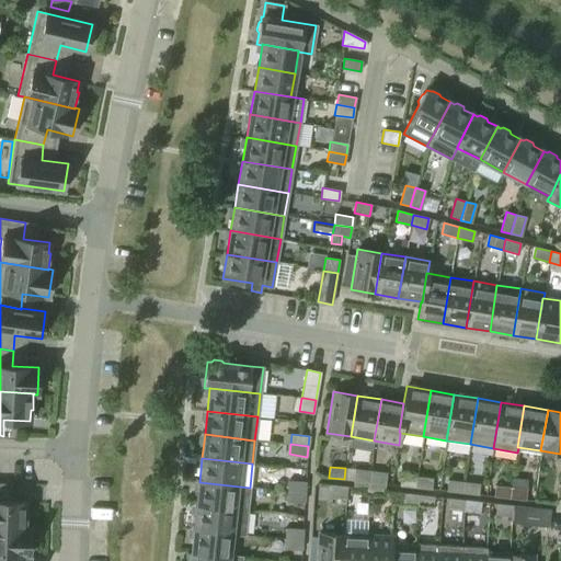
[(369,482),(370,471),(355,469),(353,480),(369,482)]
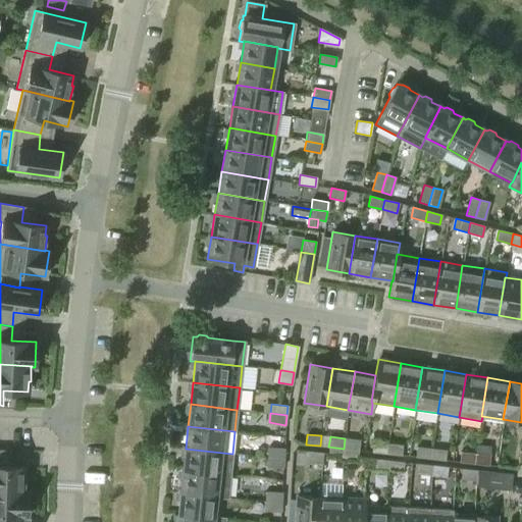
[(359,439),(345,438),(344,449),(358,451),(359,439)]
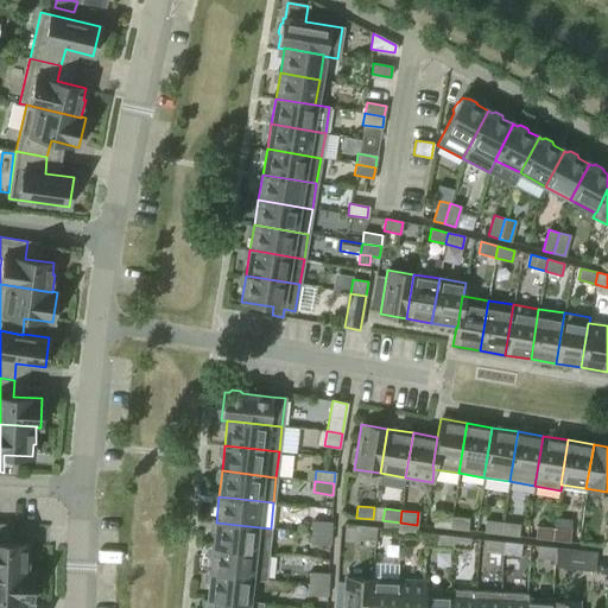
[(450,529),(451,517),(434,514),(432,526),(450,529)]
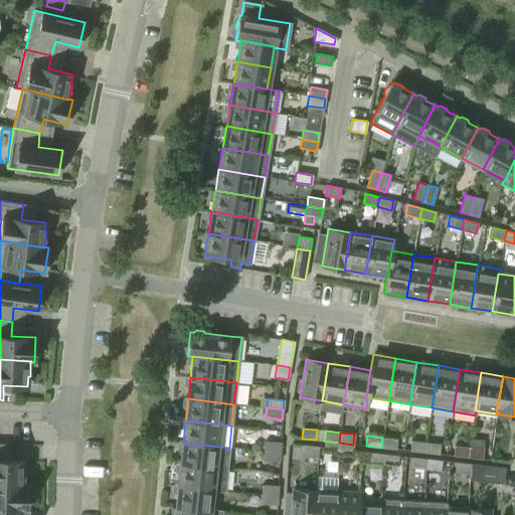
[(396,439),(382,438),(381,448),(395,450),(396,439)]
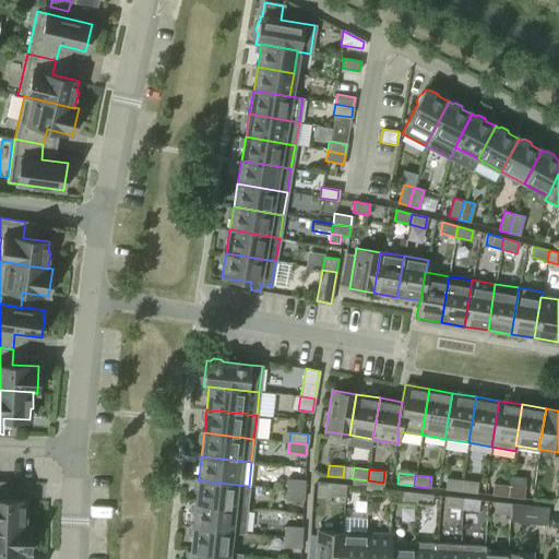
[(368,480),(352,478),(351,490),(367,492),(368,480)]
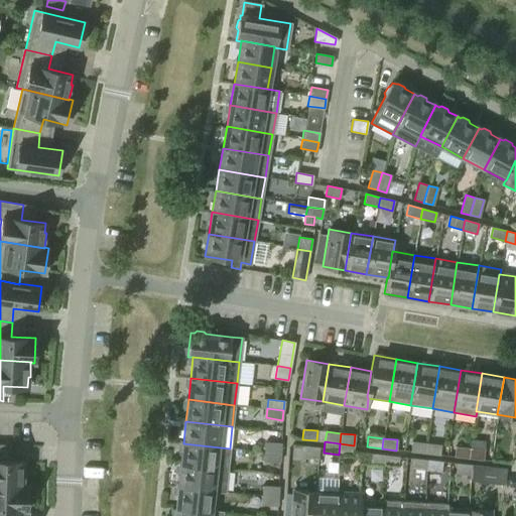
[(425,454),(426,443),(411,441),(410,452),(425,454)]
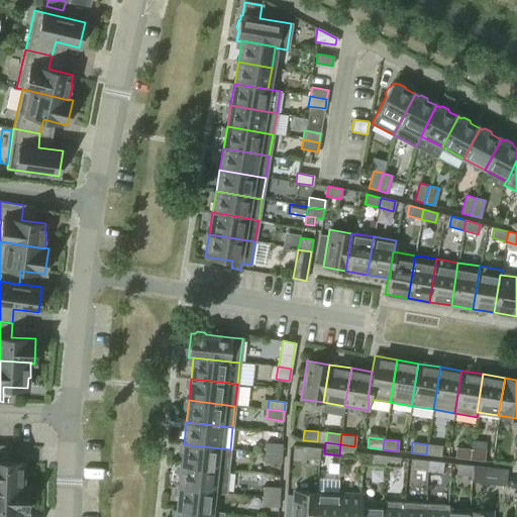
[(266,443),(265,452),(281,453),(282,444),(266,443)]
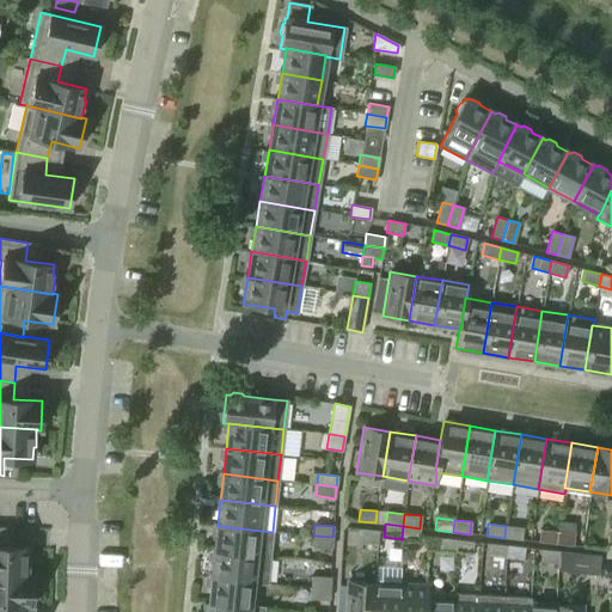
[(273,532),(218,526),(215,551),(269,557),(273,532)]
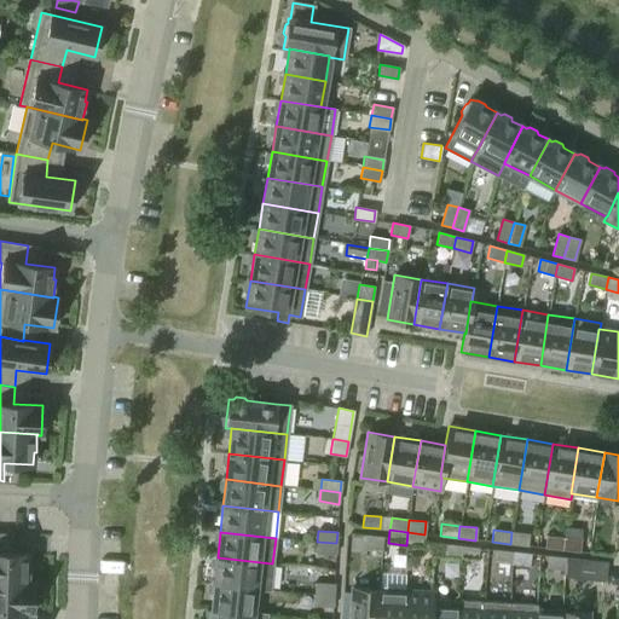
[(424,534),(408,532),(406,545),(423,547),(424,534)]
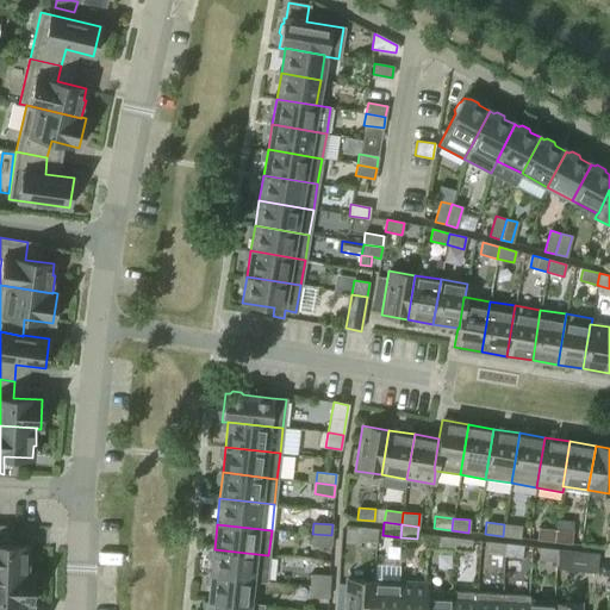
[(504,524),(503,536),(520,537),(521,526),(504,524)]
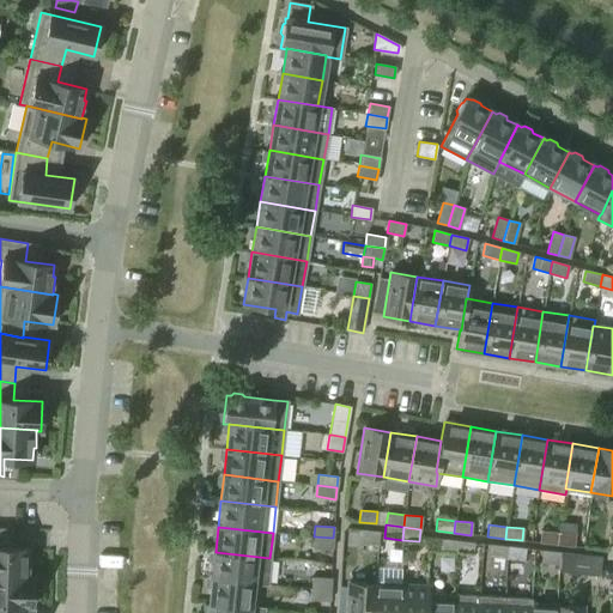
[(362,529),(362,530),(360,541),(377,544),(380,532),(362,529)]
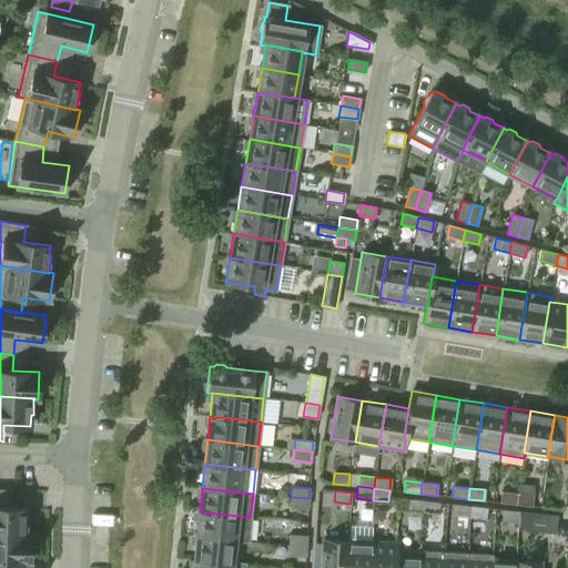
[(516,505),(517,494),(500,492),(499,503),(516,505)]
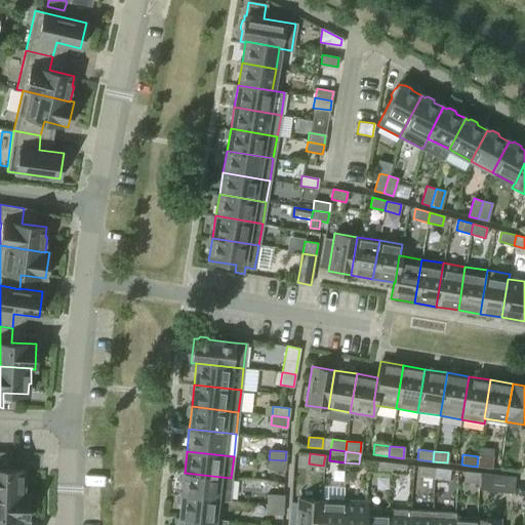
[(478,456),(477,467),(491,468),(492,457),(478,456)]
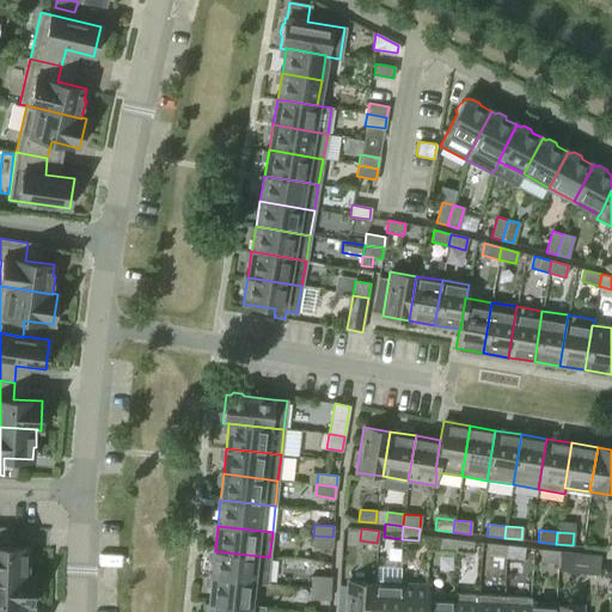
[(332,537),(313,536),(313,548),(332,549),(332,537)]
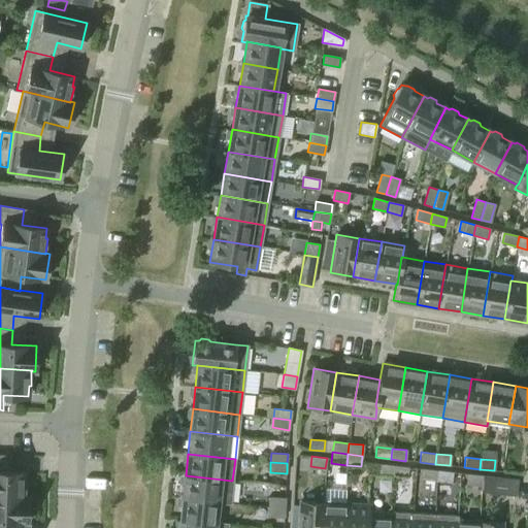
[(392,475),(393,465),(378,464),(377,474),(392,475)]
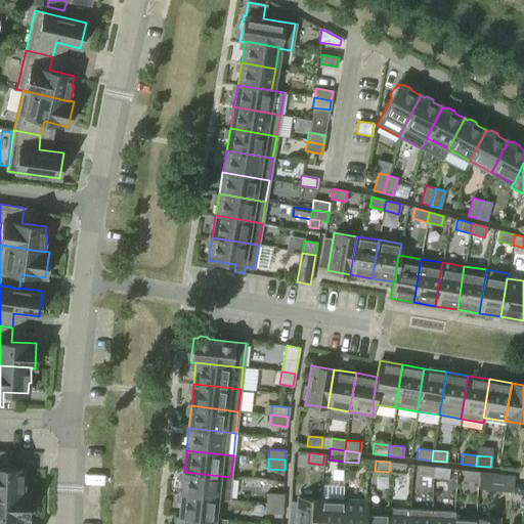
[(405,464),(390,462),(389,472),(404,474),(405,464)]
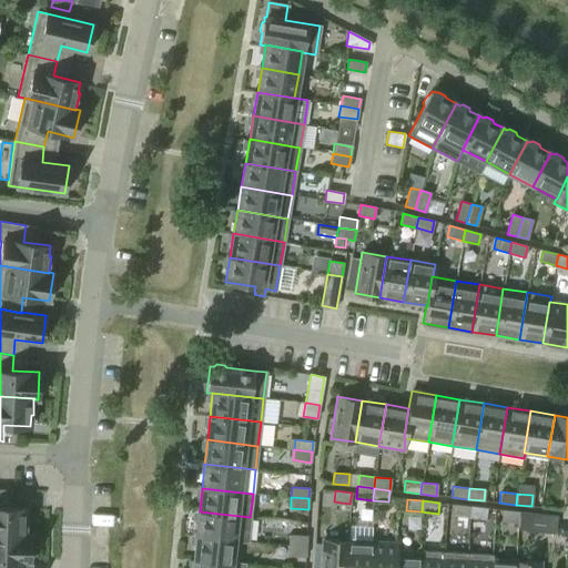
[(469,517),(470,506),(455,505),(454,516),(469,517)]
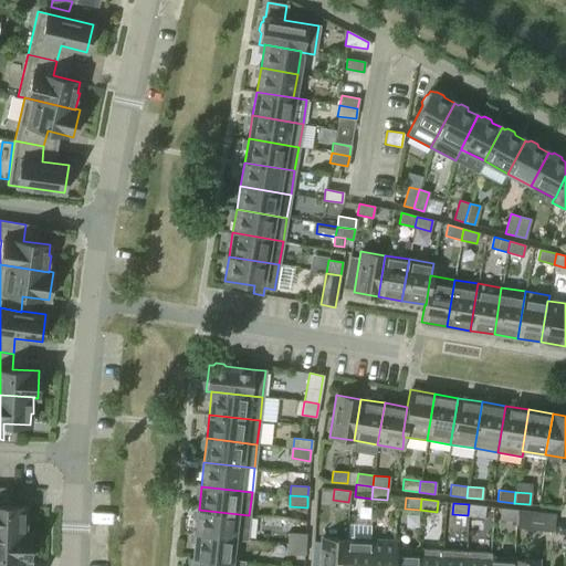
[(0,531),(27,533),(27,532),(28,516),(25,516),(25,505),(0,504),(0,531)]
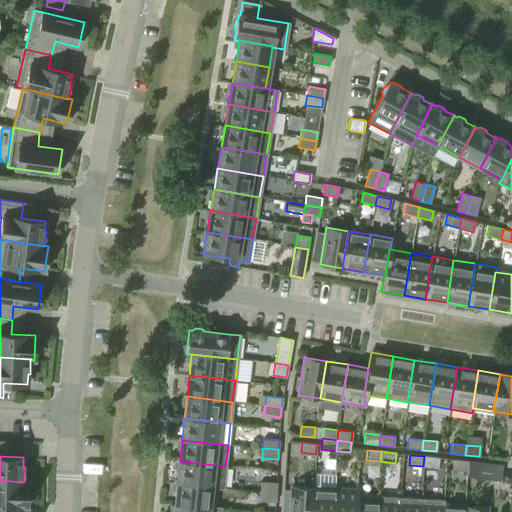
[(424,456),(423,466),(438,468),(439,458),(424,456)]
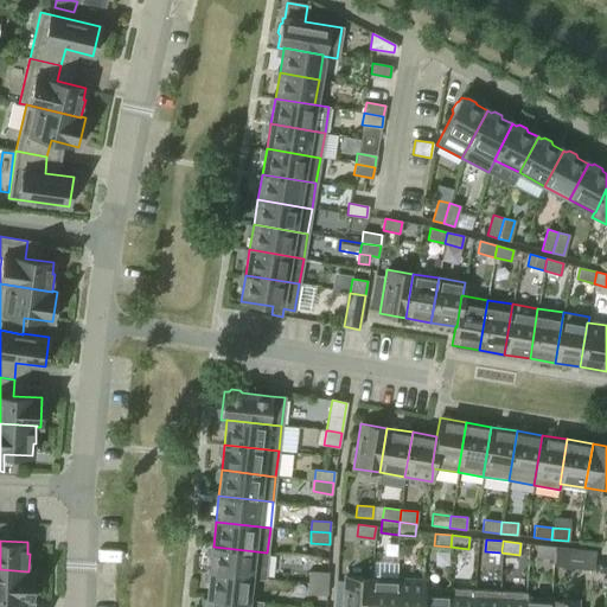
[(553,558),(554,547),(537,544),(536,557),(553,558)]
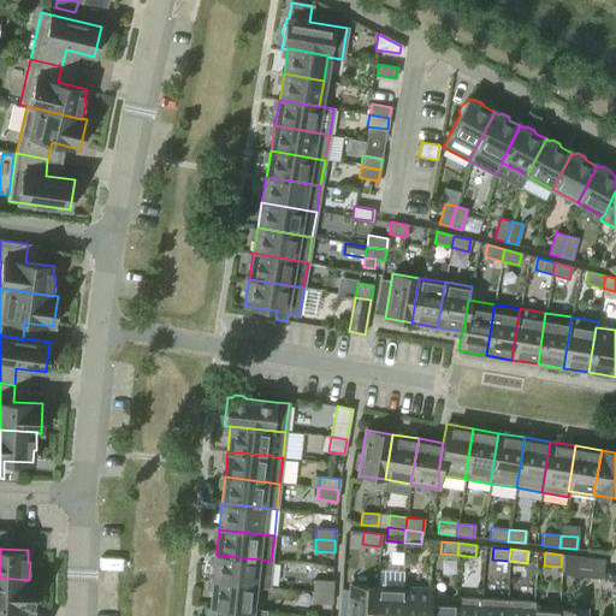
[(258,587),(268,588),(271,561),(217,555),(213,580),(254,585),(258,585),(258,587)]
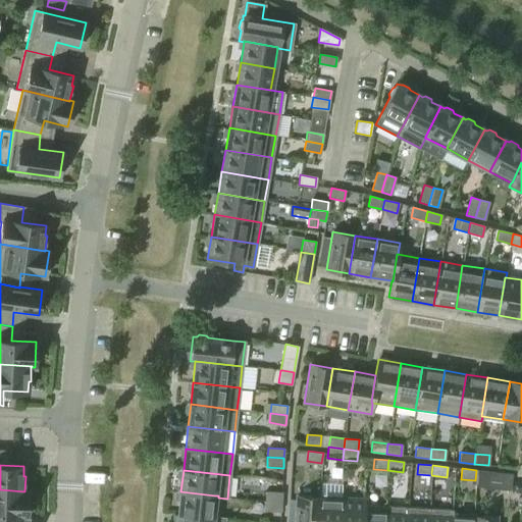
[(475,487),(510,491),(512,474),(477,470),(475,487)]
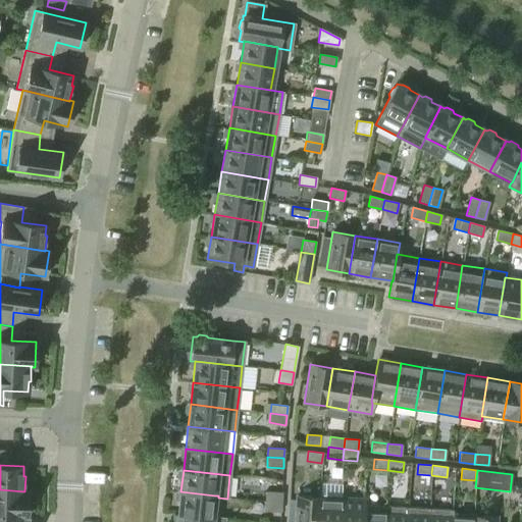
[(0,489),(0,521),(2,521),(3,516),(28,517),(29,490),(24,490),(24,491),(0,489)]
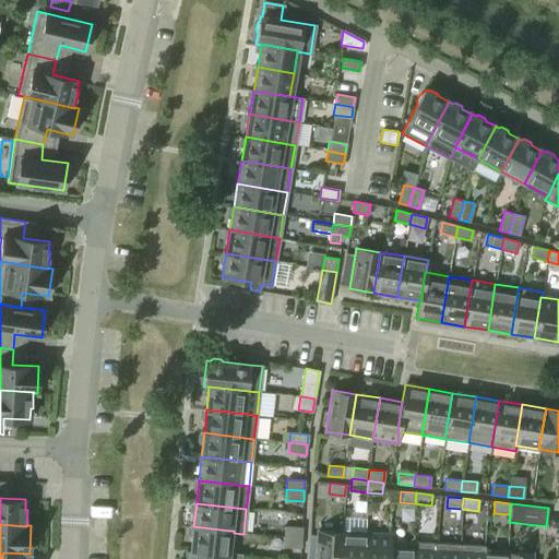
[(234,533),(234,531),(230,531),(193,526),(191,550),(232,555),(232,554),(234,533)]
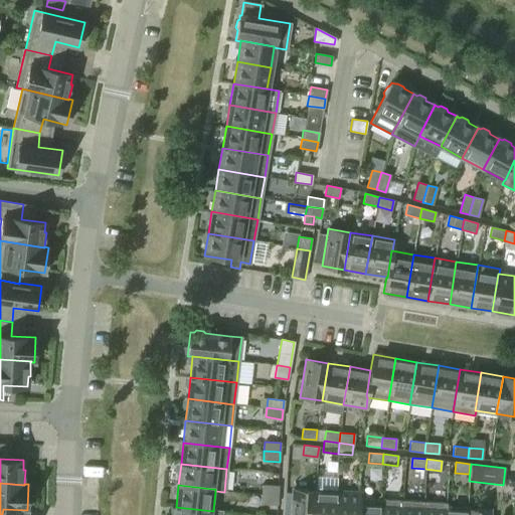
[(262,485),(262,495),(278,495),(279,486),(262,485)]
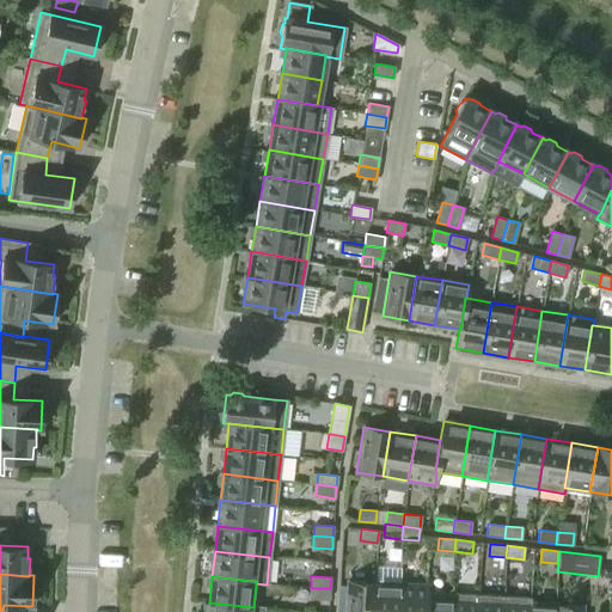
[(373,611),(374,583),(348,581),(346,611),(373,611)]
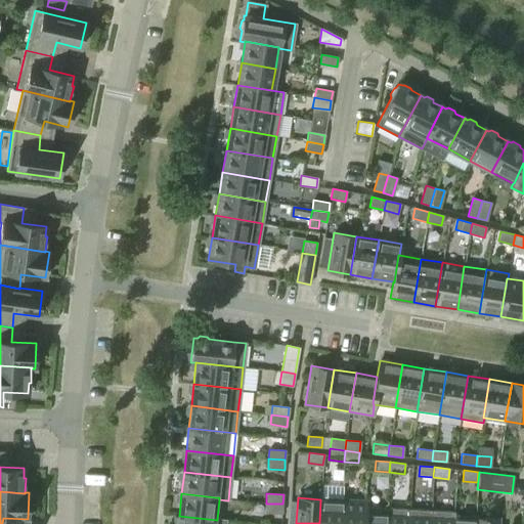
[(320,499),(319,523),(341,523),(343,500),(320,499)]
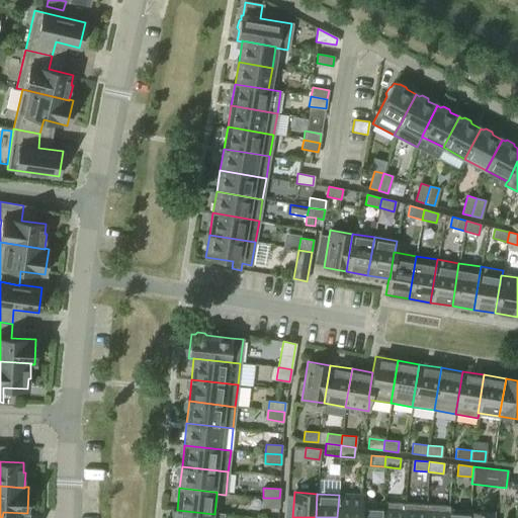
[(337,517),(359,517),(361,501),(362,496),(339,495),(337,517)]
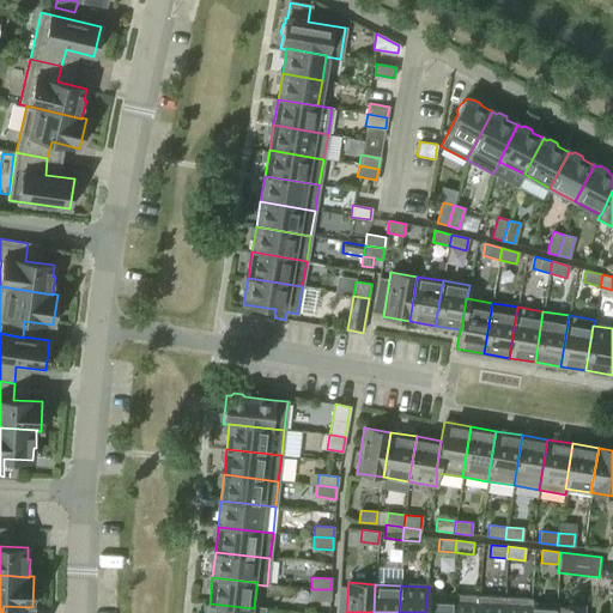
[(331,589),(311,589),(310,600),(331,601),(331,589)]
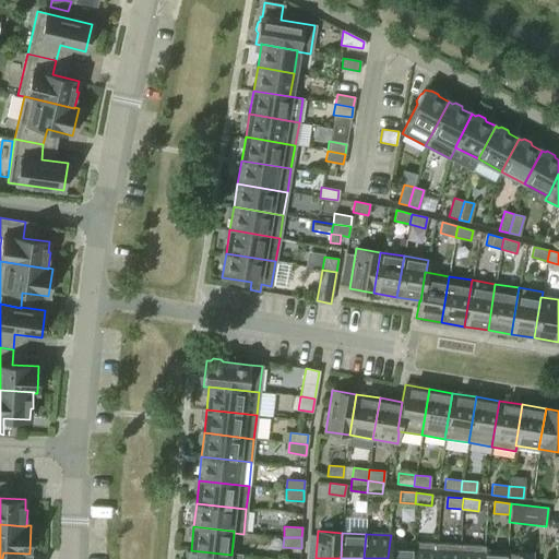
[(388,558),(412,558),(413,542),(390,540),(388,558)]
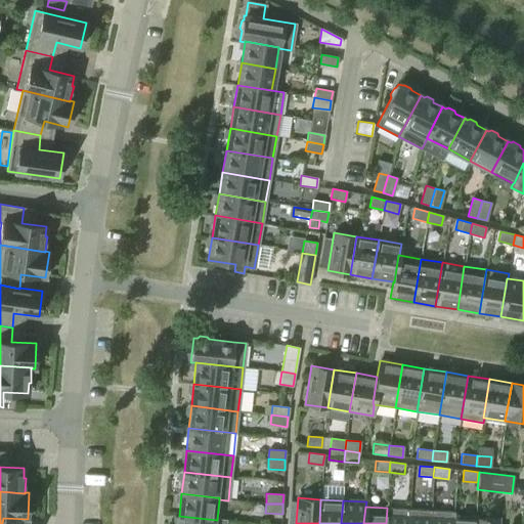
[(407,523),(409,509),(387,508),(386,523),(407,523)]
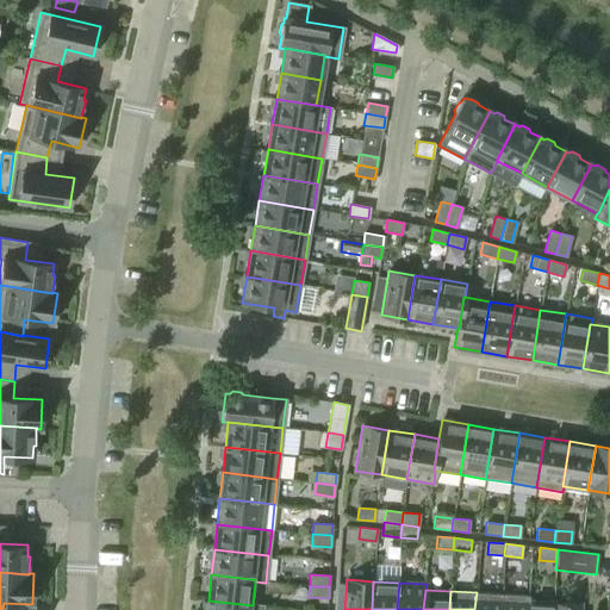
[(500,609),(502,595),(477,592),(474,609),(500,609)]
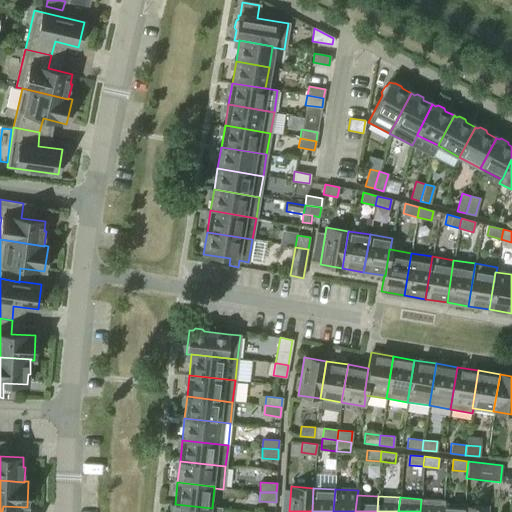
[(421,499),(420,511),(442,511),(443,505),(444,500),(421,499)]
